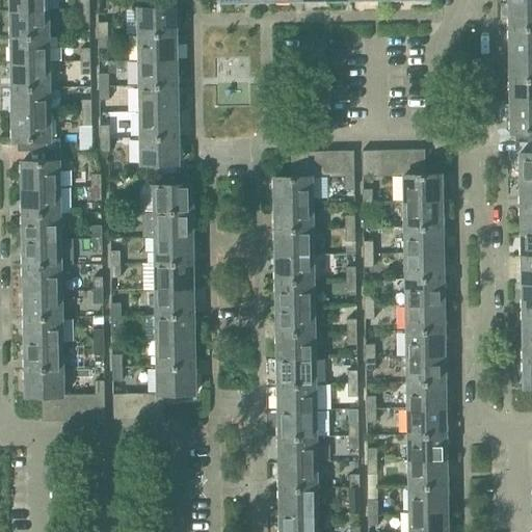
[(11,0),(11,10),(50,9),(49,0),(11,0)]
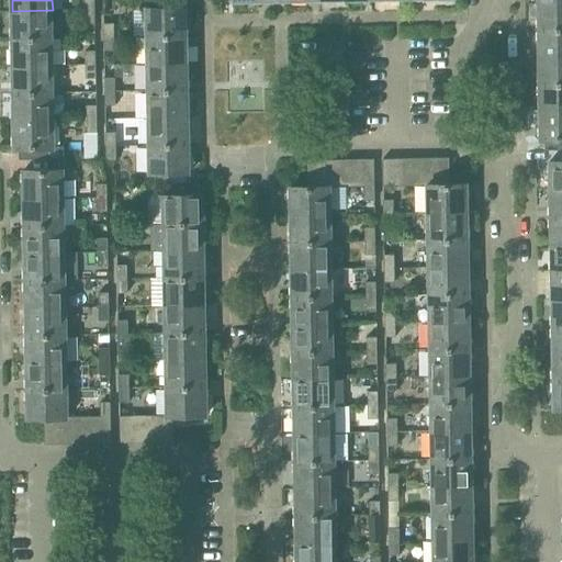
[(85,0),(86,10),(96,9),(94,0),(85,0)]
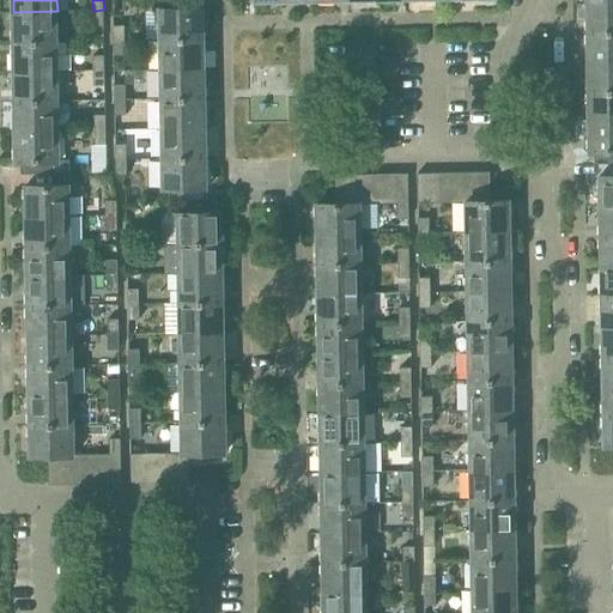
[(612,1),(588,1),(588,31),(612,31),(612,1)]
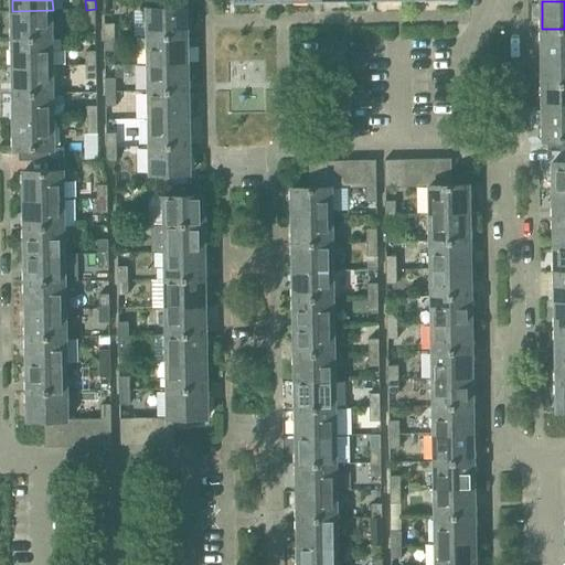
[(148,8),(148,36),(189,35),(189,7),(148,8)]
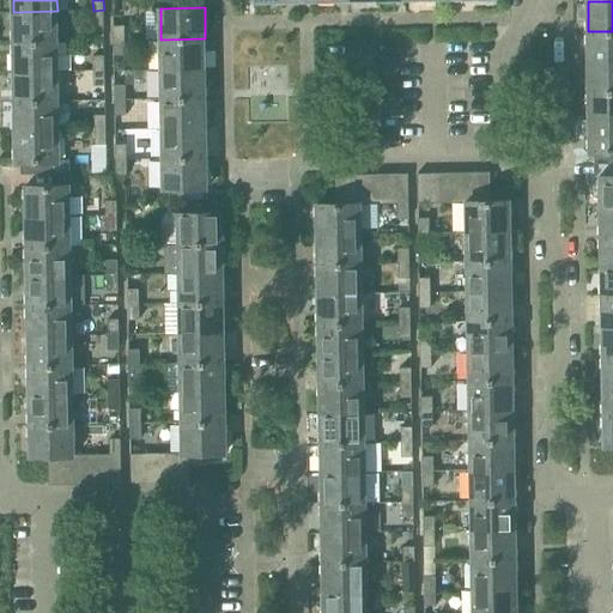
[(104,10),(93,11),(93,25),(104,25),(104,10)]
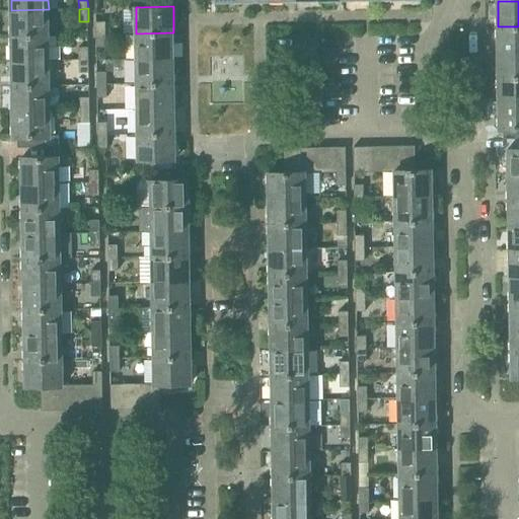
[(11,10),(12,35),(49,34),(49,9),(11,10)]
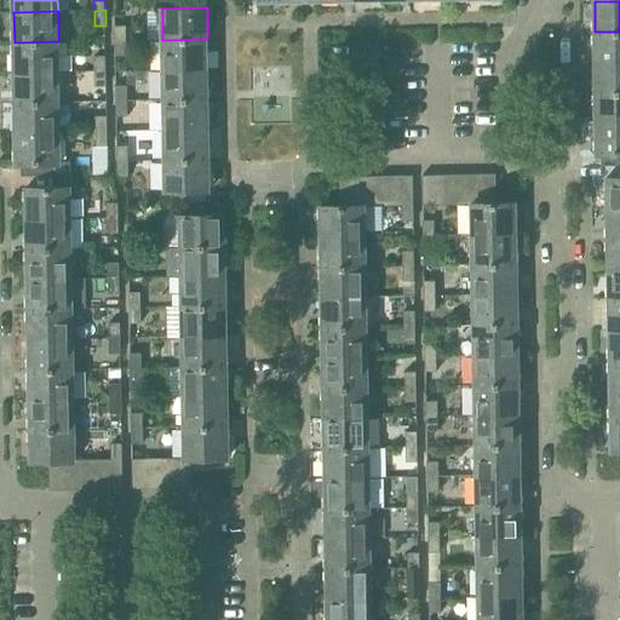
[(115,26),(116,40),(127,40),(127,24),(115,26)]
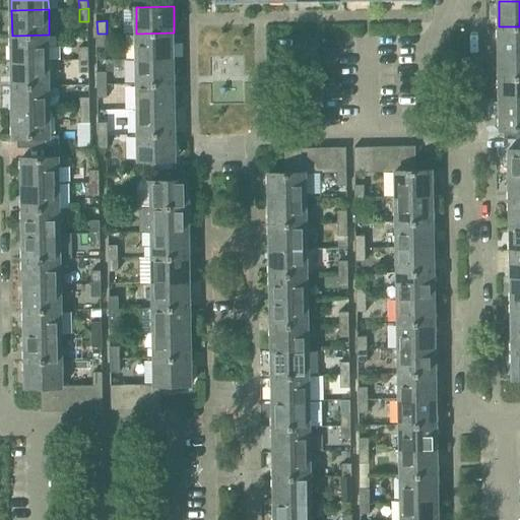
[(519,26),(499,26),(500,52),(519,51),(519,26)]
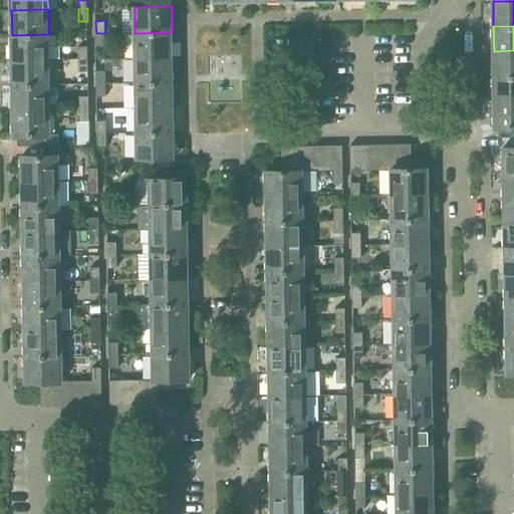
[(135,33),(136,57),(173,57),(172,32),(135,33)]
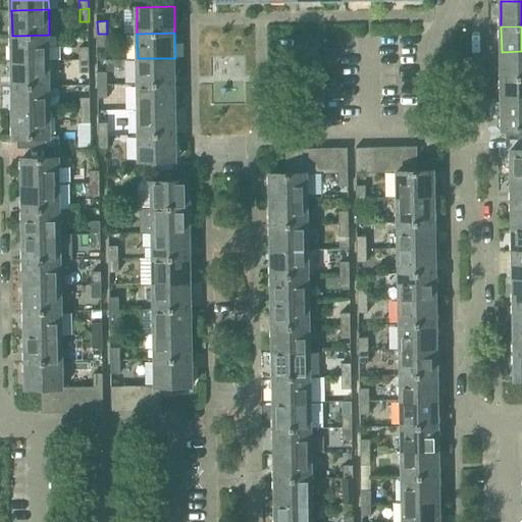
[(107,34),(98,34),(98,46),(107,46),(107,34)]
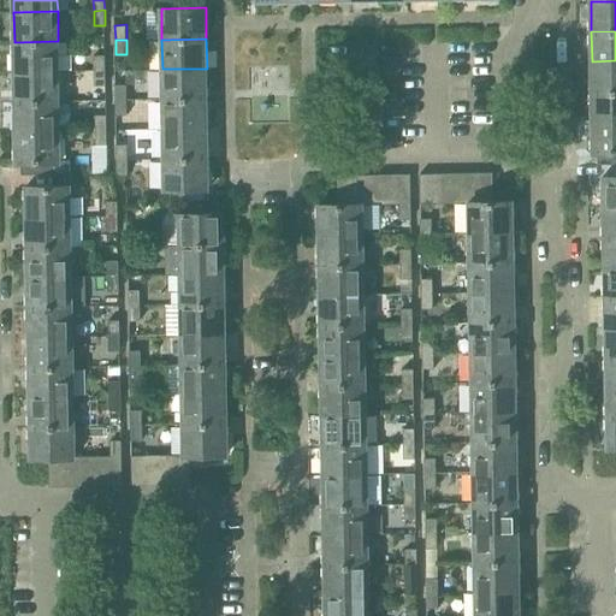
[(15,42),(15,72),(59,71),(58,41),(15,42)]
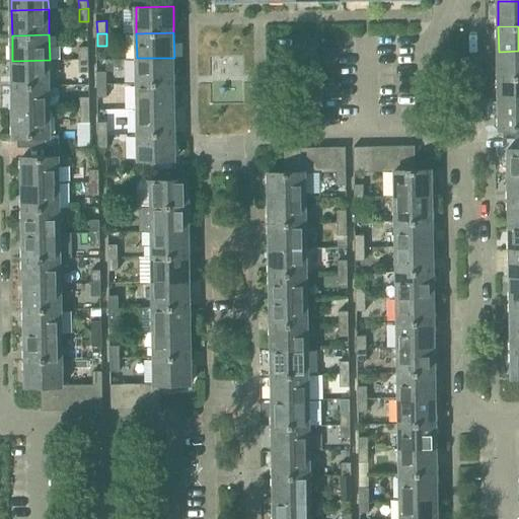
[(79,47),(79,59),(89,59),(89,47),(79,47)]
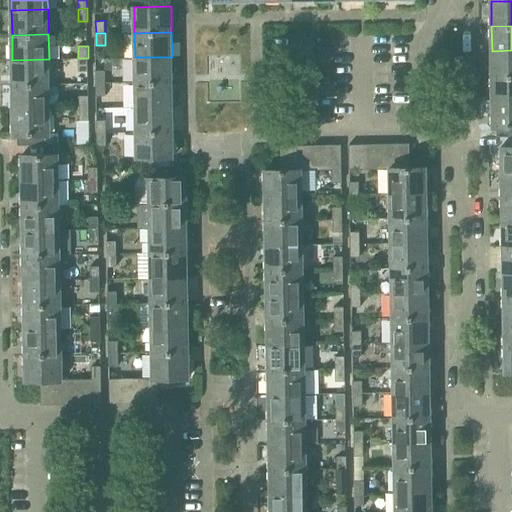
[(511,50),(492,51),(492,76),(511,75),(511,50)]
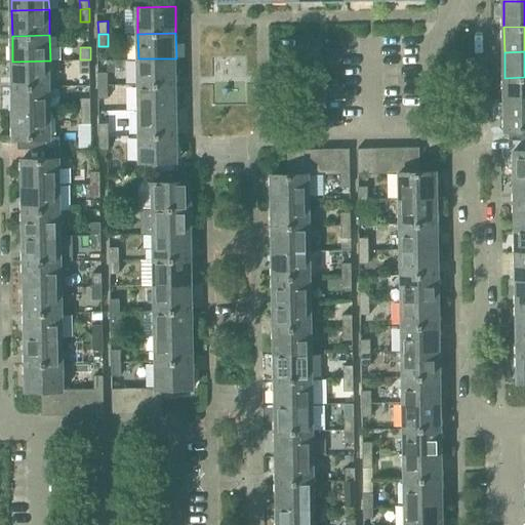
[(138,58),(138,84),(176,84),(176,58),(138,58)]
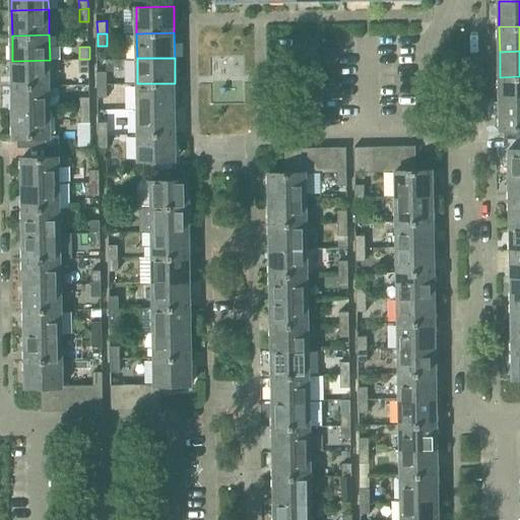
[(89,59),(79,59),(80,72),(89,71),(89,59)]
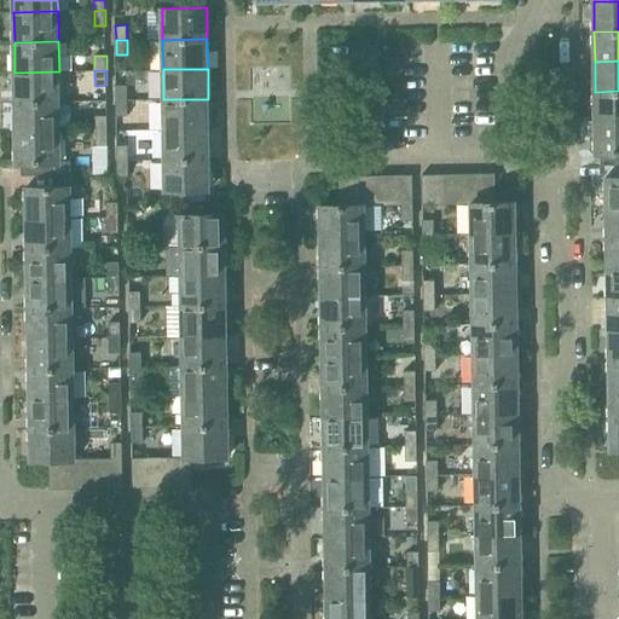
[(15,73),(16,102),(59,102),(59,71),(15,73)]
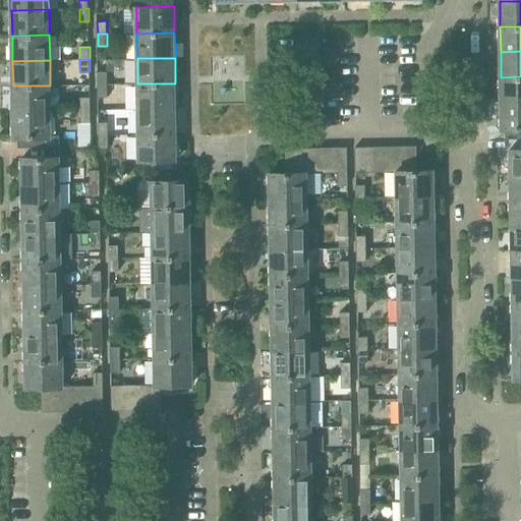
[(98,71),(99,84),(108,84),(107,71),(98,71)]
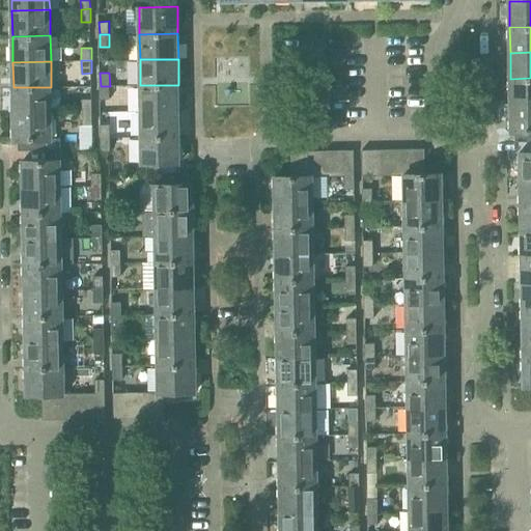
[(530,78),(510,79),(510,105),(530,104),(530,78)]
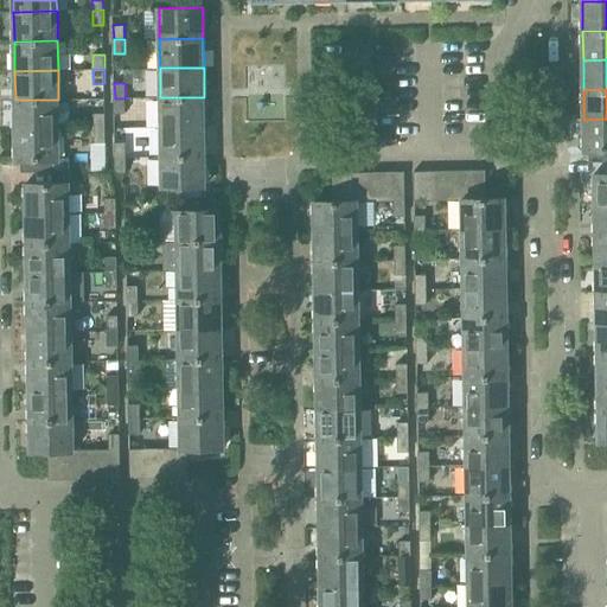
[(160,97),(161,127),(204,127),(204,97),(160,97)]
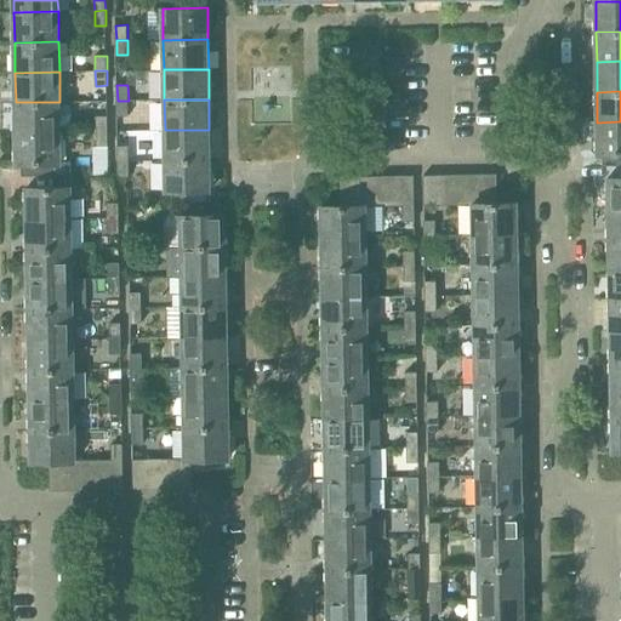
[(129,101),(118,101),(118,115),(129,115),(129,101)]
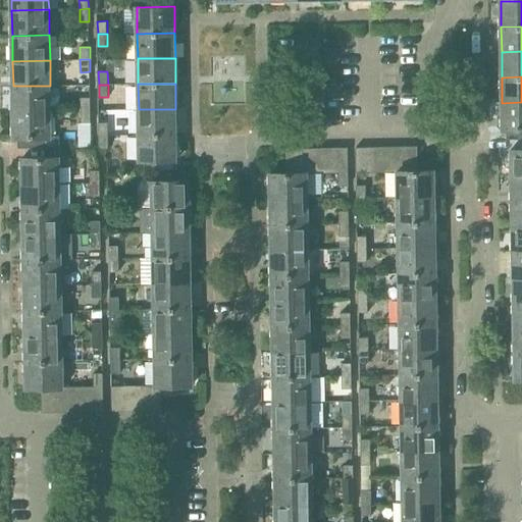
[(13,86),(13,111),(51,111),(50,86),(13,86)]
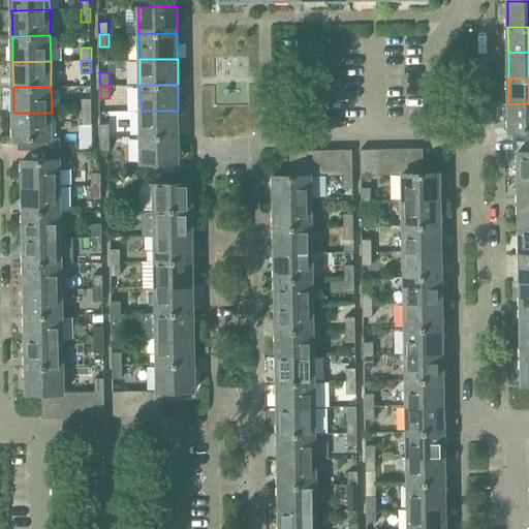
[(82,99),(82,112),(92,112),(92,99),(82,99)]
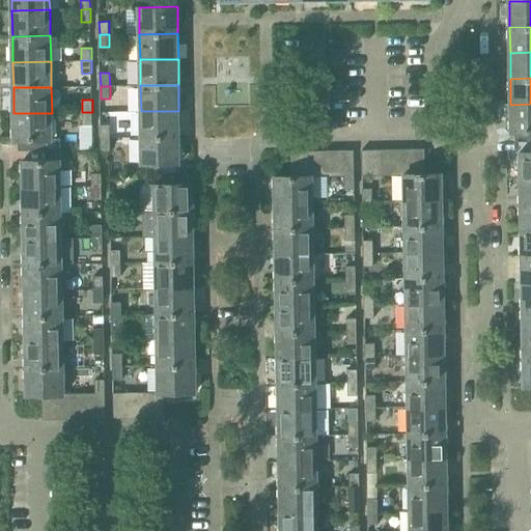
[(530,104),(510,105),(511,132),(514,131),(515,141),(530,140),(530,104)]
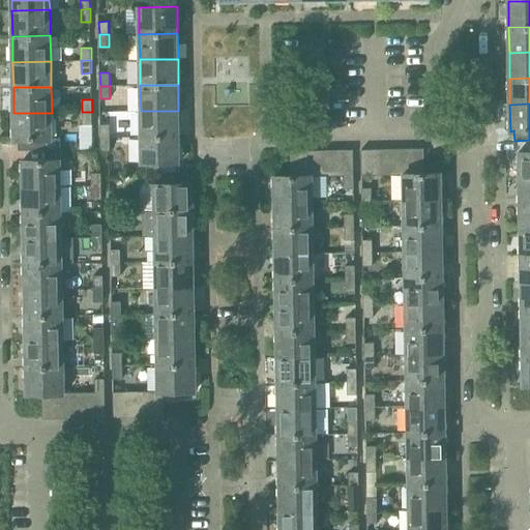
[(141,111),(141,137),(179,136),(178,111),(141,111)]
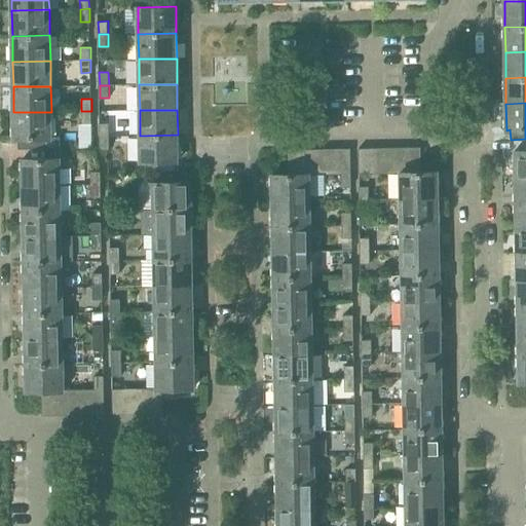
[(91,111),(81,111),(82,147),(91,147),(91,111)]
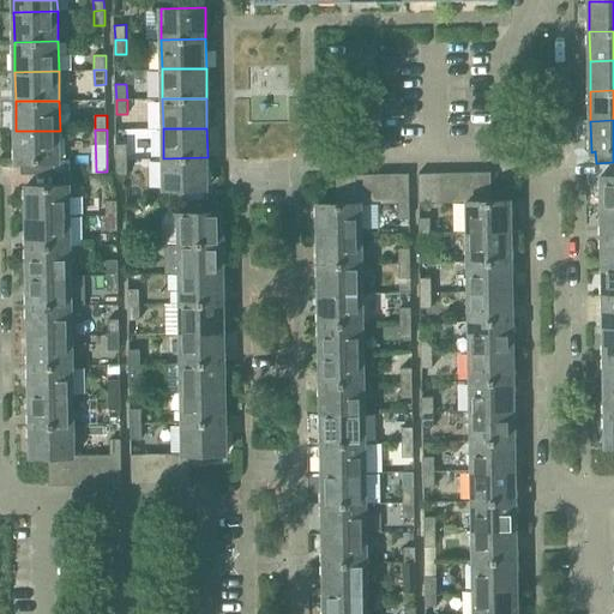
[(60,131),(16,131),(16,162),(60,161),(60,131)]
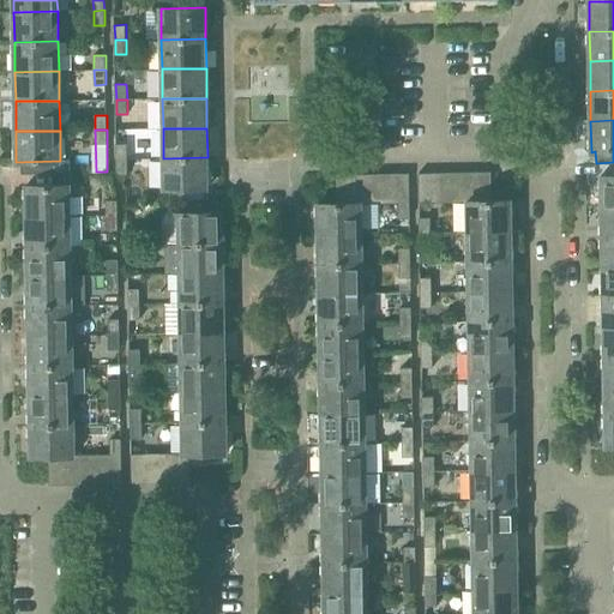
[(116,144),(116,160),(128,160),(127,144),(116,144)]
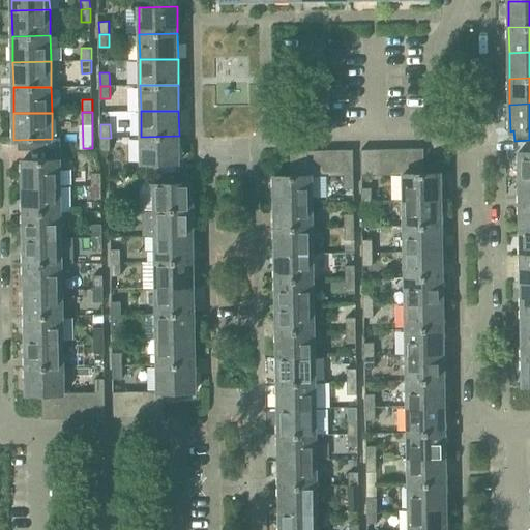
[(179,136),(141,137),(142,164),(179,163),(179,136)]
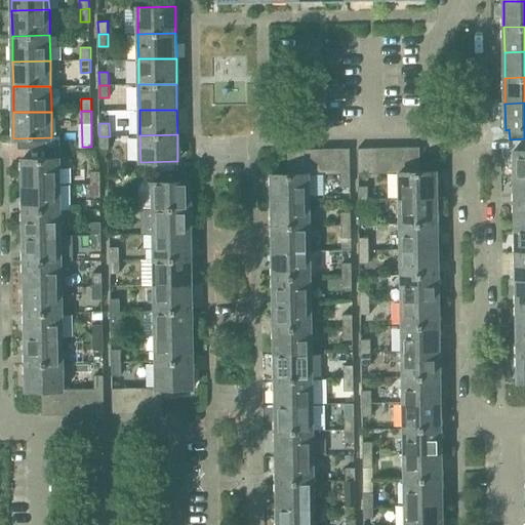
[(110,136),(99,136),(101,149),(110,148),(110,136)]
